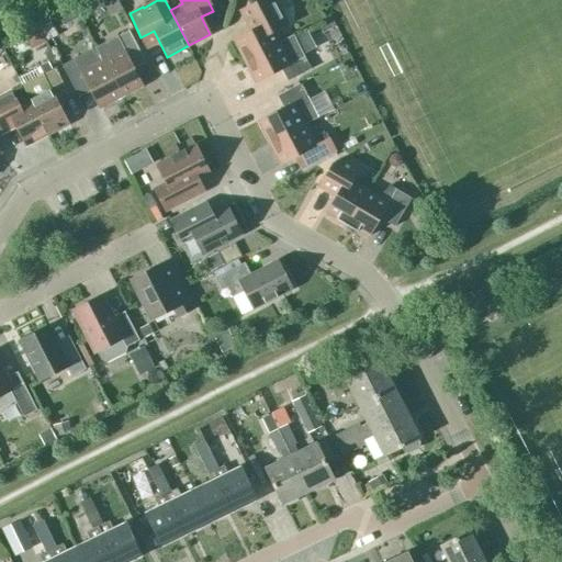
[(244,62),(279,43),(273,31),(285,21),(274,0),(260,0),(248,7),(258,26),(233,40),(244,62)]
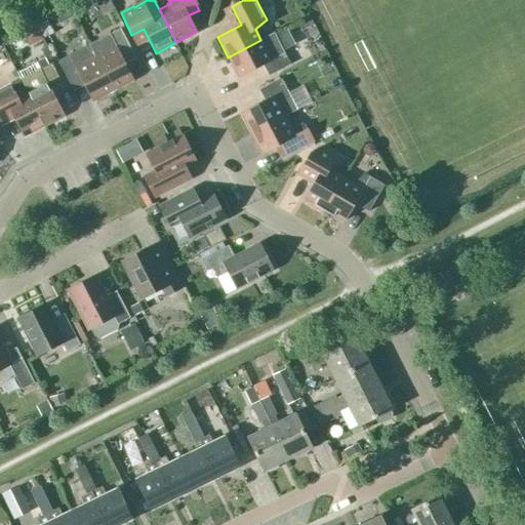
[(18,35),(25,46),(41,38),(35,26),(18,35)]
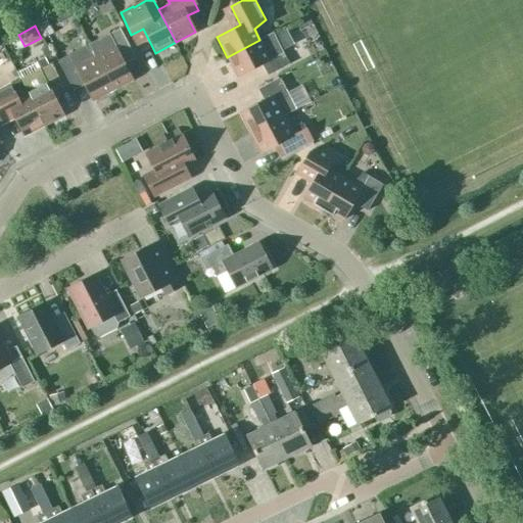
[(120,29),(102,37),(89,44),(112,90),(133,80),(120,55),(131,50),(120,29)]
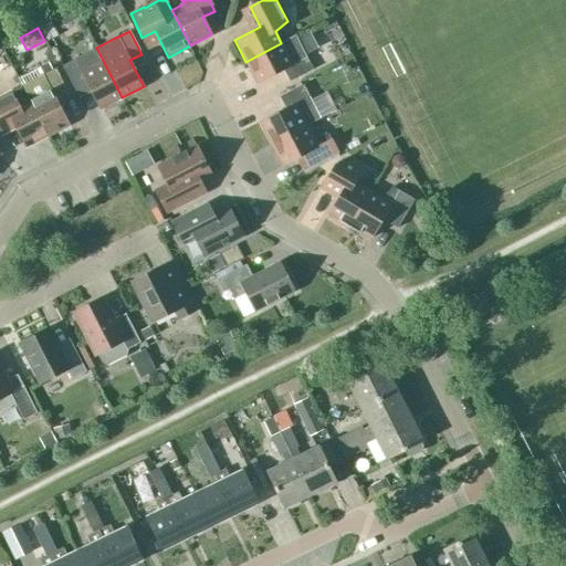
[(296,37),(282,44),(281,43),(245,62),(258,83),(283,70),(290,82),(313,70),(303,51),(296,37)]
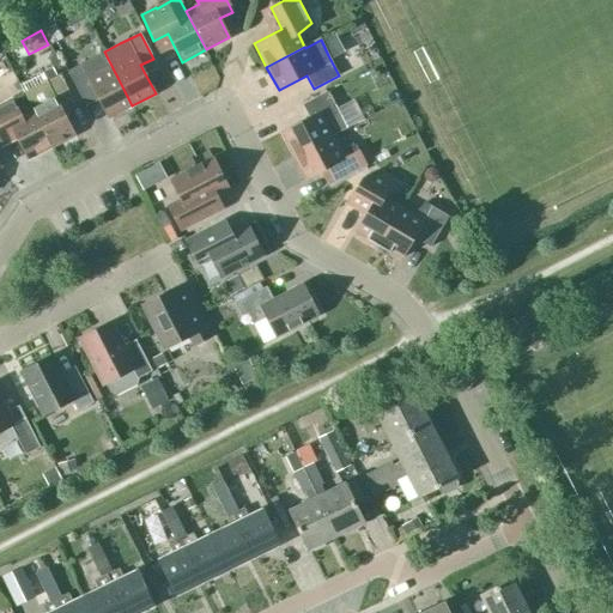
[(104,52),(67,72),(80,97),(93,90),(108,117),(132,105),(104,52)]
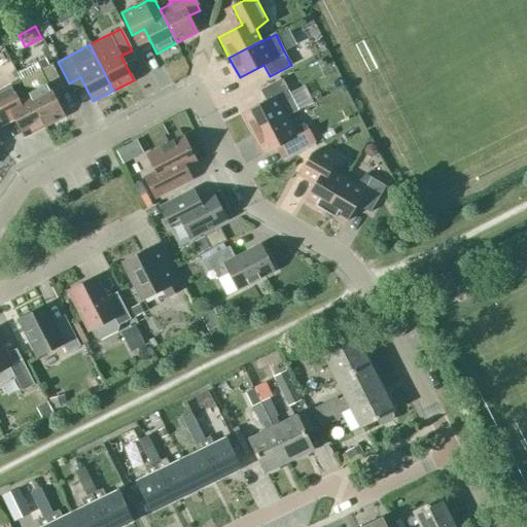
[(28,50),(10,58),(18,74),(35,67),(28,50)]
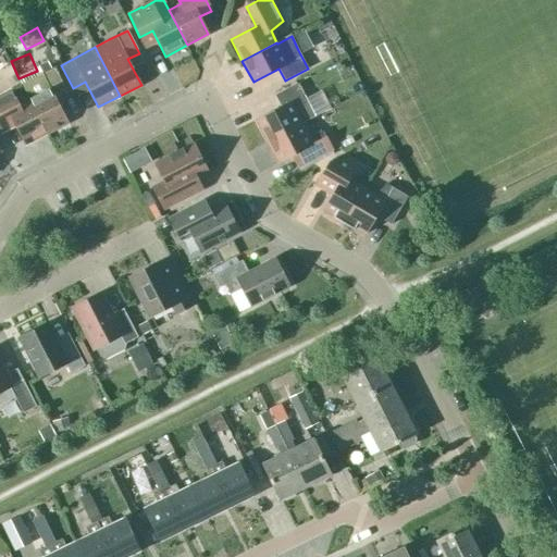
[(66,91),(54,69),(21,85),(28,99),(47,134),(67,123),(54,97),(66,91)]
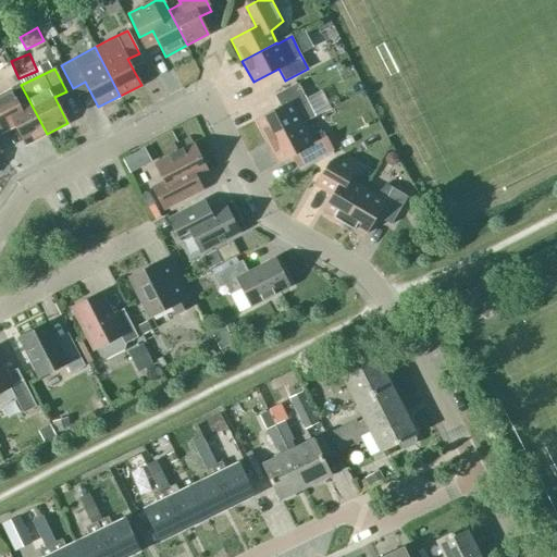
[(301,124),(316,116),(298,84),(275,96),(281,107),(256,120),(267,141),(301,124)]
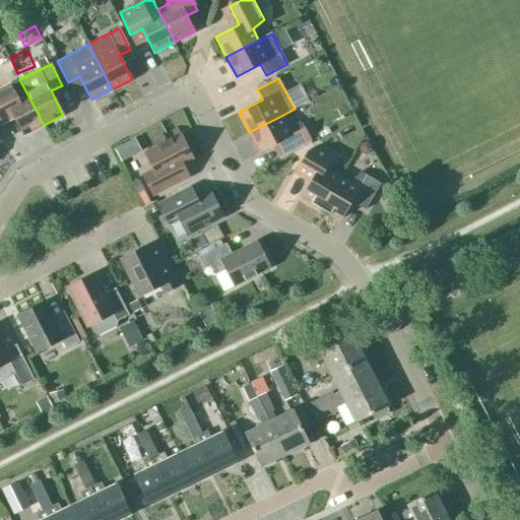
[(26,92),(17,96),(10,83),(0,88),(0,117),(11,112),(23,135),(44,125),(26,92)]
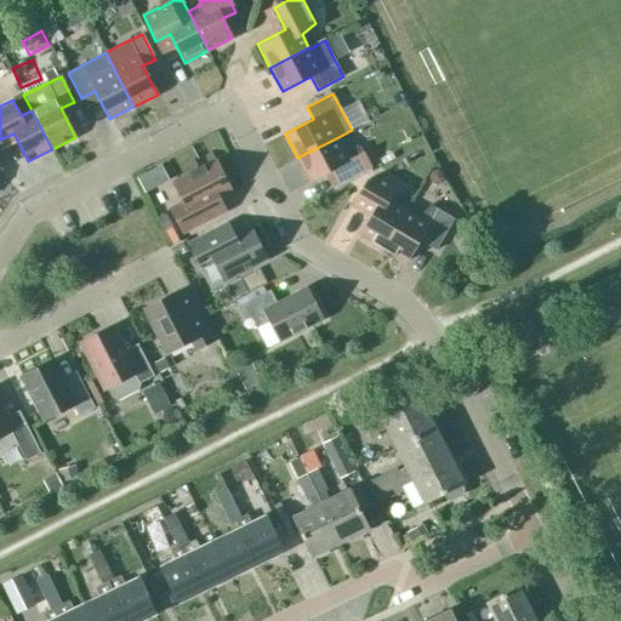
[(360,147),(343,151),(336,138),(297,158),(309,182),(340,166),(346,180),(370,167),(360,147)]
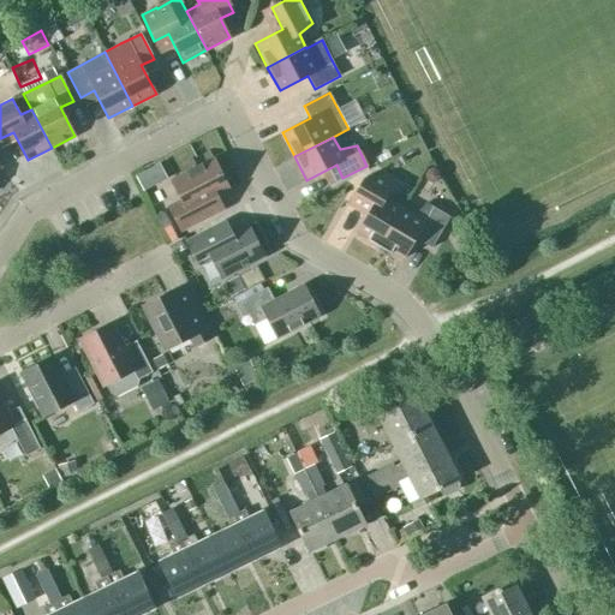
[(199,204),(228,190),(213,159),(201,165),(186,172),(171,180),(181,199),(168,207),(181,231),(207,218),(199,204)]
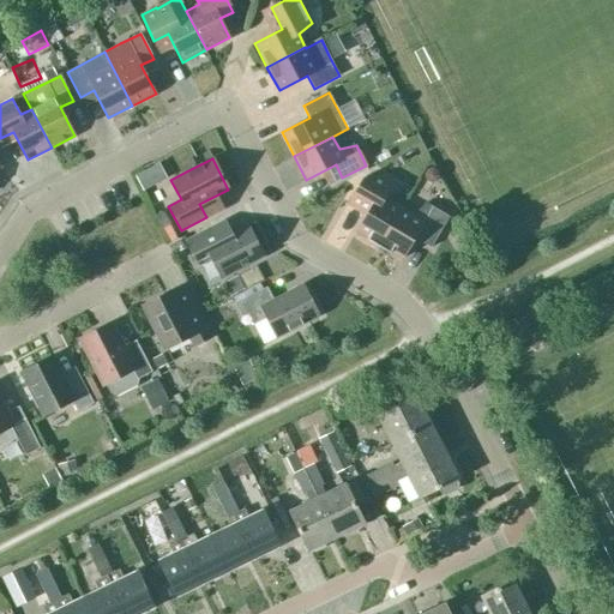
[(367,240),(378,247),(401,208),(389,200),(393,184),(374,173),(363,175),(348,203),(366,214),(356,232),(368,239),(367,240)]
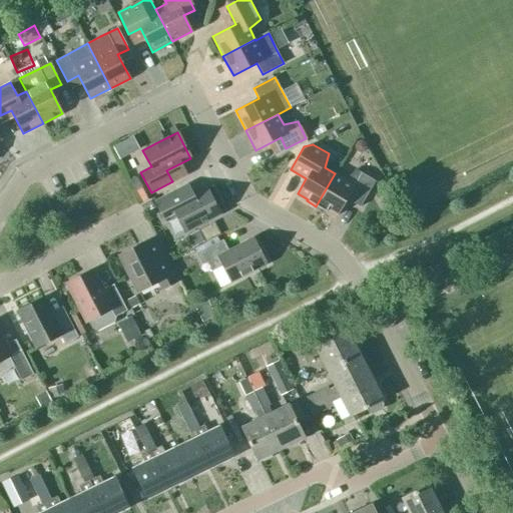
[(335,173),(316,206),(326,211),(326,210),(336,216),(346,198),(360,206),(375,181),(356,169),(346,179),(335,173)]
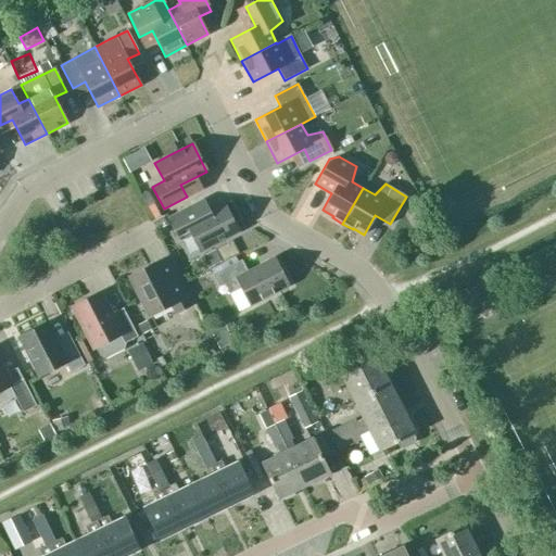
[(198,218),(191,206),(168,218),(180,240),(191,235),(200,252),(238,232),(224,204),(198,218)]
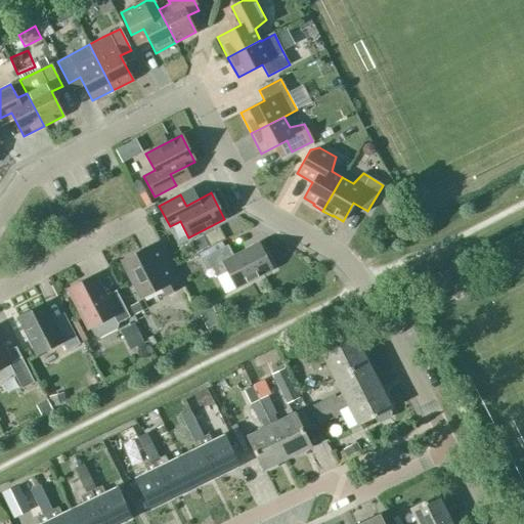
[(388,203),(395,217),(406,211),(399,197),(388,203)]
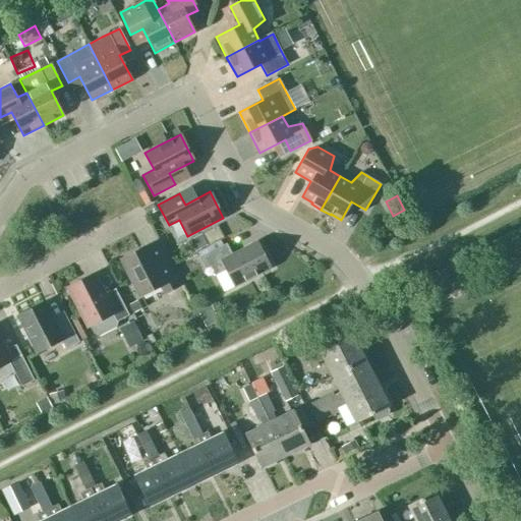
[(270,268),(256,241),(232,254),(226,243),(198,257),(205,269),(211,266),(224,292),(270,268)]
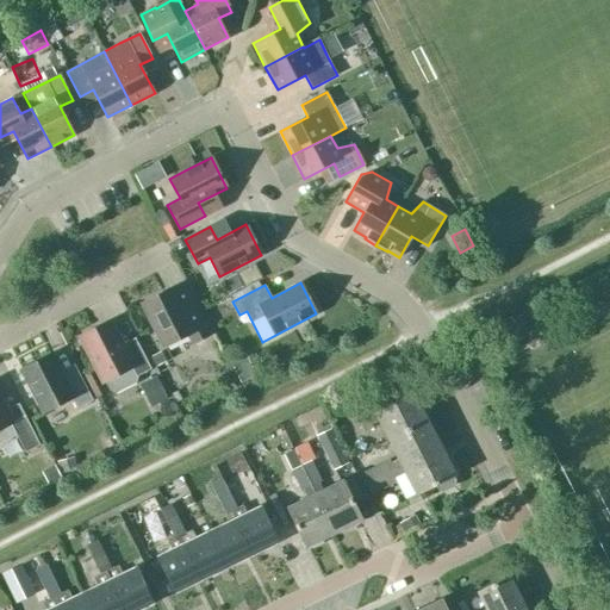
[(143,304),(165,346),(190,334),(194,342),(207,335),(181,284),(143,304)]
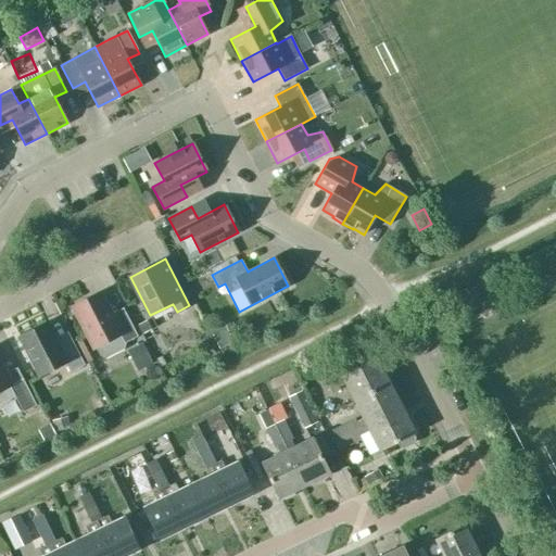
[(73,306),(95,349),(96,348),(100,357),(108,359),(124,351),(126,342),(137,337),(123,308),(111,315),(105,305),(99,292),(73,306)]
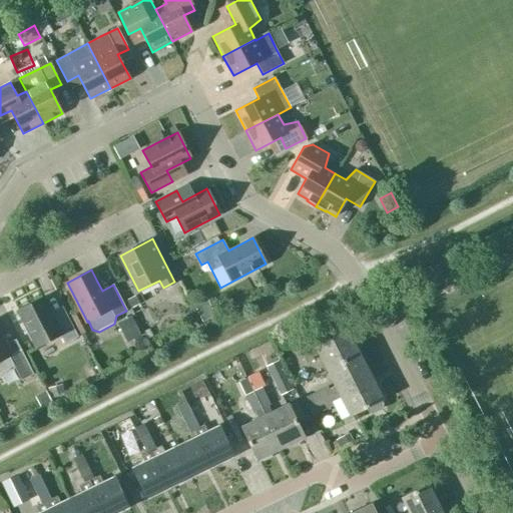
[(241,295),(252,288),(246,277),(235,284),(241,295)]
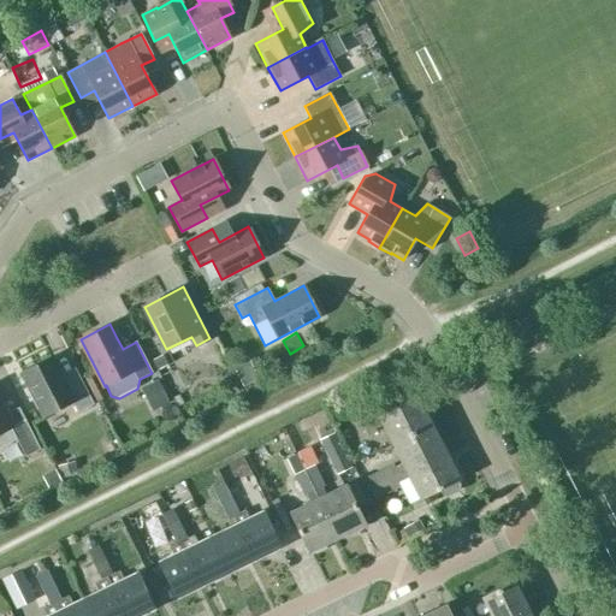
[(153,361),(159,372),(170,366),(164,355),(153,361)]
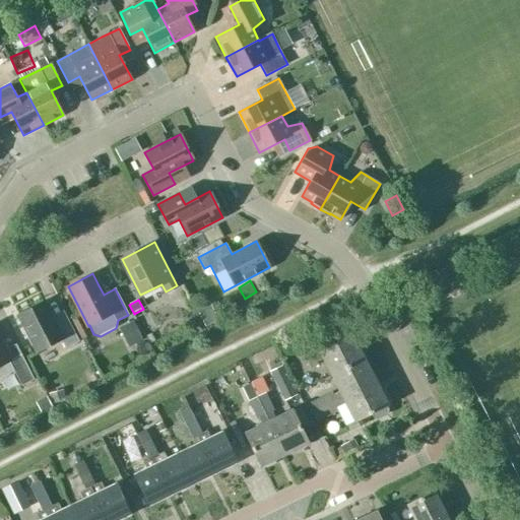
[(18,315),(38,351),(61,339),(65,347),(78,341),(66,318),(55,324),(44,303),(18,315)]
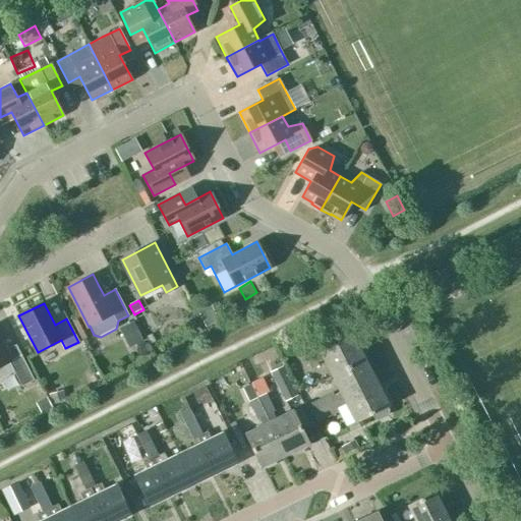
[(120,330),(130,349),(143,342),(133,323),(120,330)]
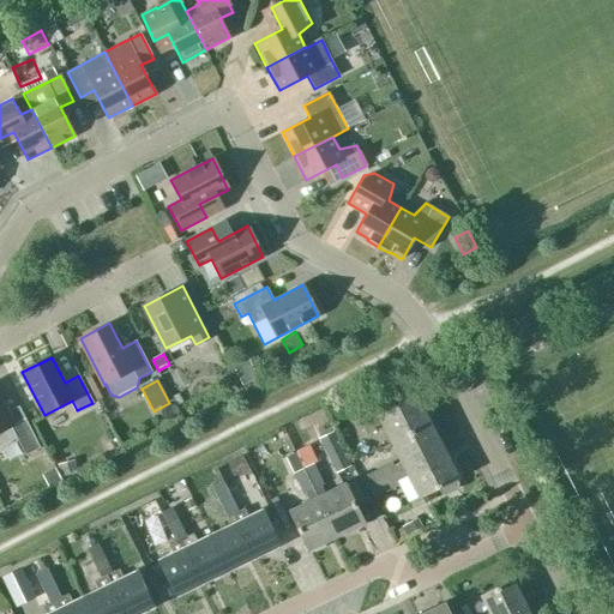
[(390,443),(431,423),(417,396),(378,416),(373,407),(356,415),(367,435),(375,432),(373,428),(381,425),(390,443)]
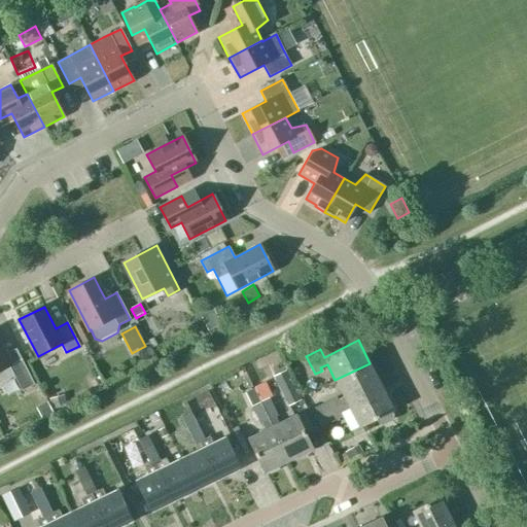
[(34,385),(15,349),(4,355),(0,347),(0,371),(9,366),(22,391),(34,385)]
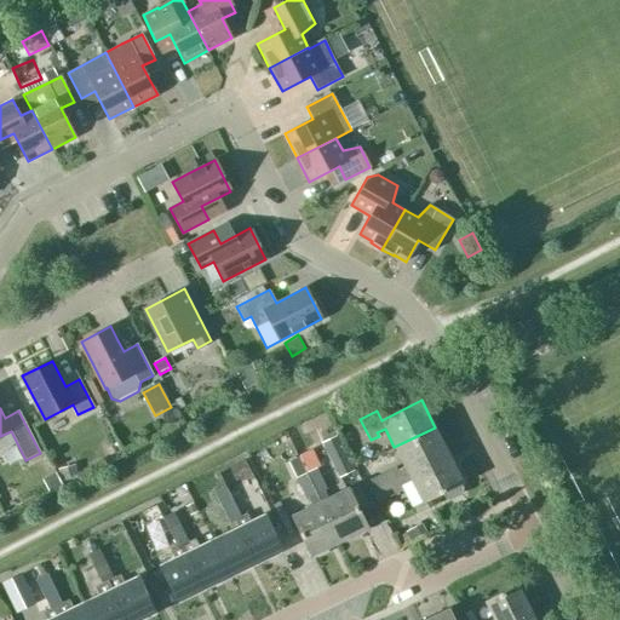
[(408,475),(449,454),(435,428),(394,447),(405,469),(397,472),(396,470),(367,484),(372,492),(408,475)]
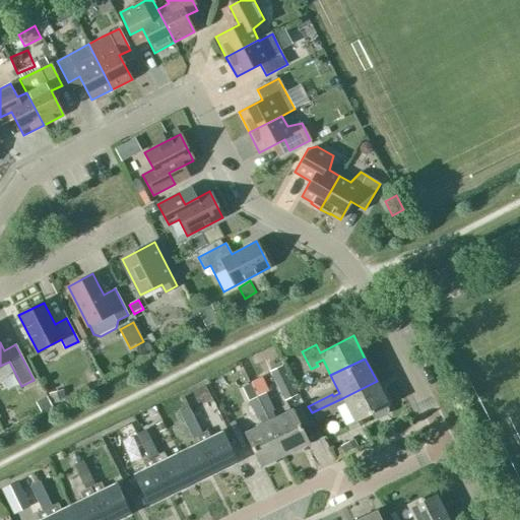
[(270,373),(285,402),(299,395),(283,366),(270,373)]
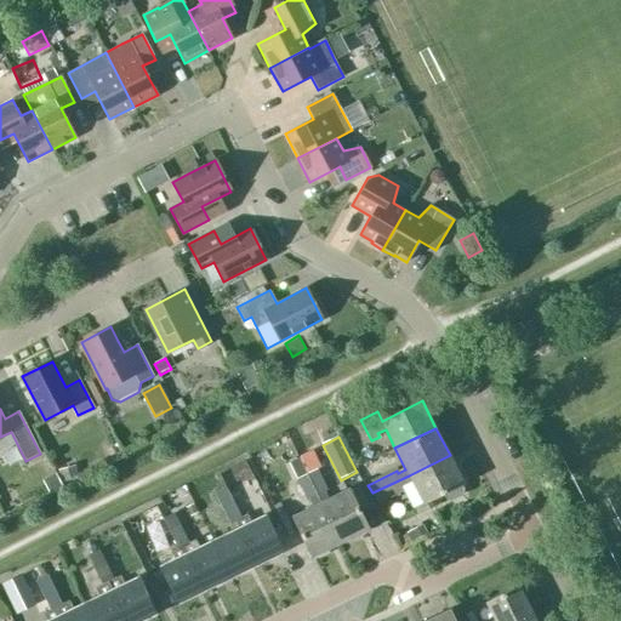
[(450,455),(409,476),(372,493),(377,503),(405,489),(404,486),(412,482),(422,503),(444,493),(446,497),(451,500),(461,495),(462,490),(460,485),(465,483),(450,455)]
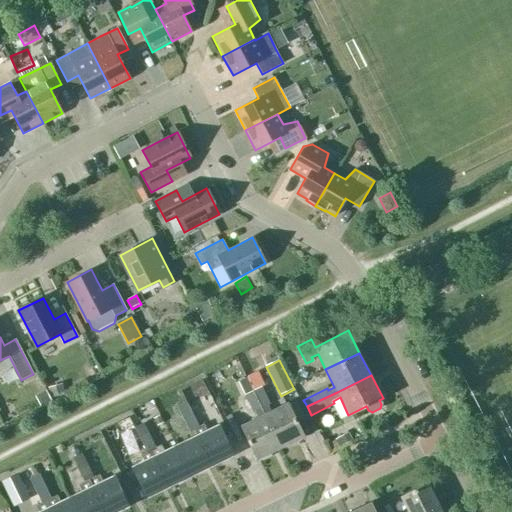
[(49,387),(52,398),(66,395),(63,384),(49,387)]
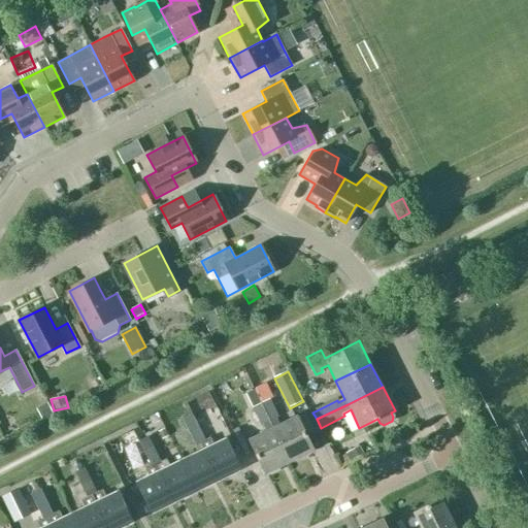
[(290,462),(314,451),(296,416),(277,425),(274,418),(277,417),(269,399),(260,403),(290,462)]
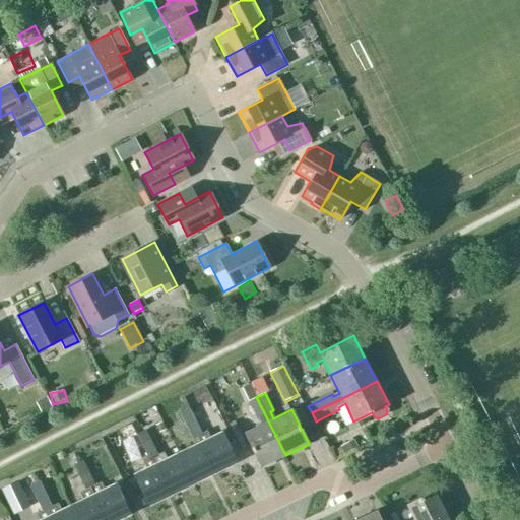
[(245,433),(261,467),(285,455),(256,397),(248,401),(256,418),(259,416),(262,424),(245,433)]
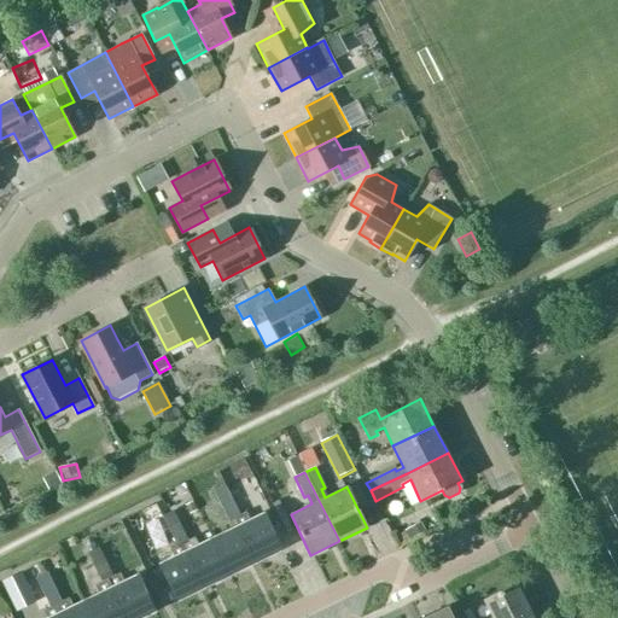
[(222,489),(210,495),(226,526),(239,520),(222,489)]
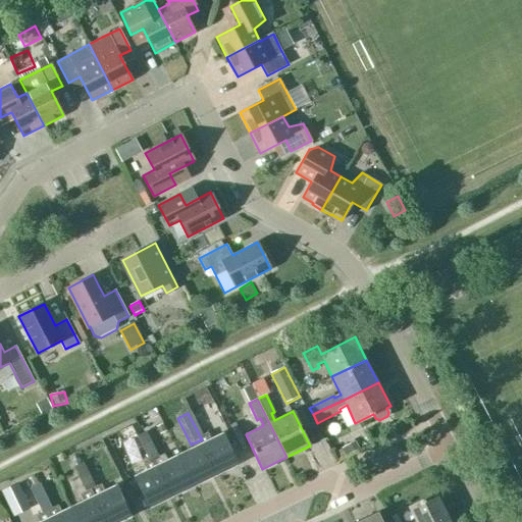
[(142,434),(171,494),(193,483),(179,457),(168,462),(164,454),(158,457),(147,432),(142,434)]
